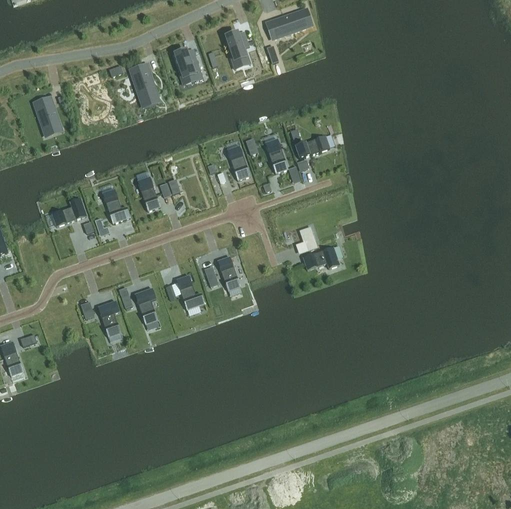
[(268,29),(271,39),(305,27),(299,11),(277,19),(279,26),(268,29)]
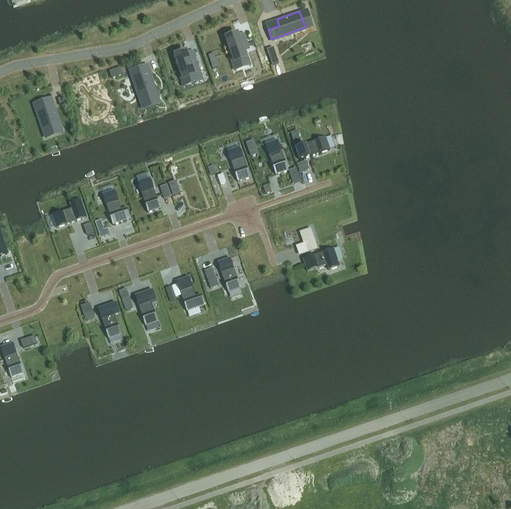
[(236,33),(226,36),(234,60),(245,56),(236,33)]
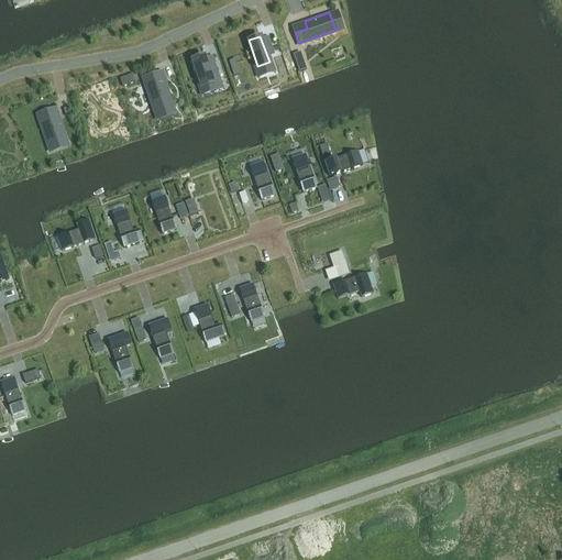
[(299,51),(293,53),(298,69),(305,67),(299,51)]
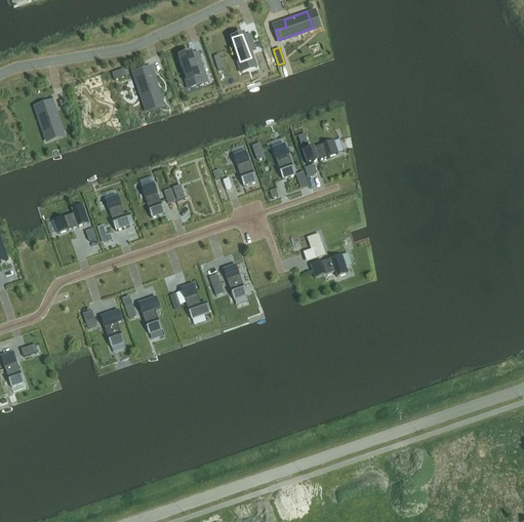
[(202,63),(201,64),(199,64),(194,48),(184,52),(190,72),(192,77),(197,75),(200,83),(208,80),(202,63)]
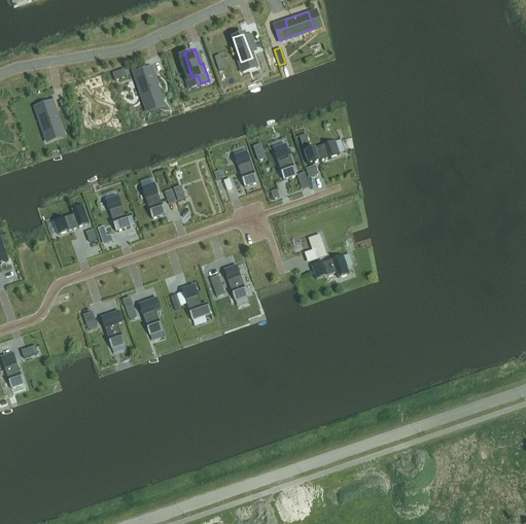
[(218,53),(213,55),(218,68),(223,66),(218,53)]
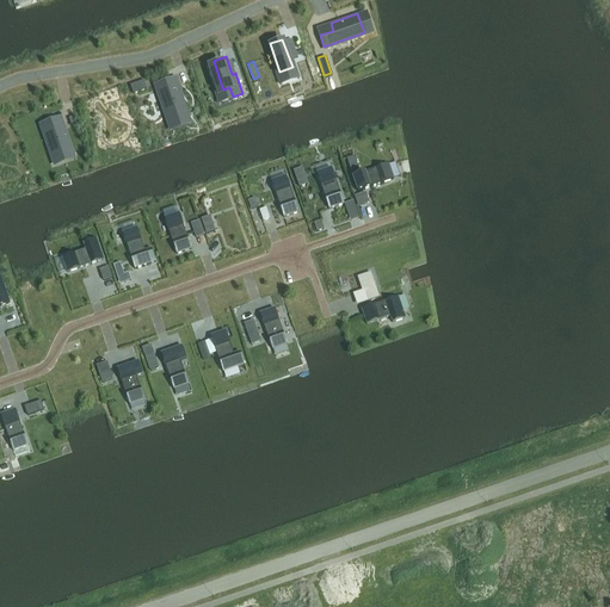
[(174,76),(154,82),(167,119),(186,113),(174,76)]
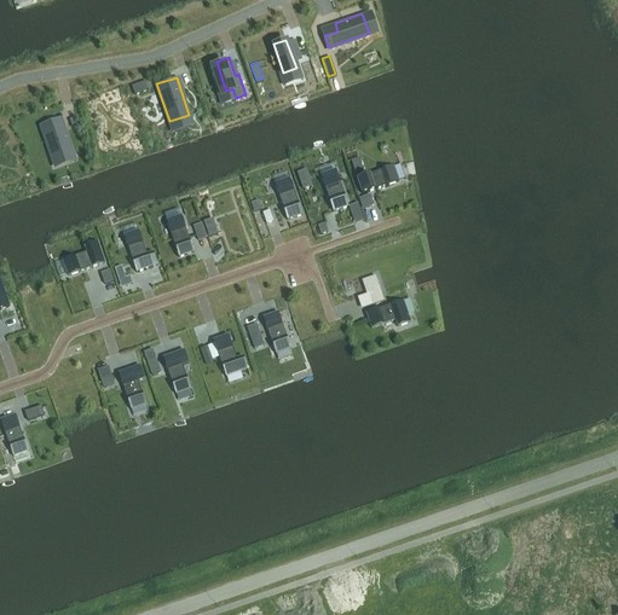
[(131,83),(134,92),(148,87),(144,79),(131,83)]
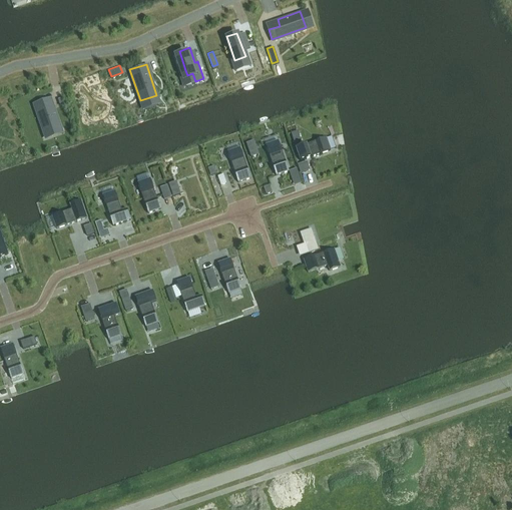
[(50,97),(33,102),(43,130),(59,124),(50,97)]
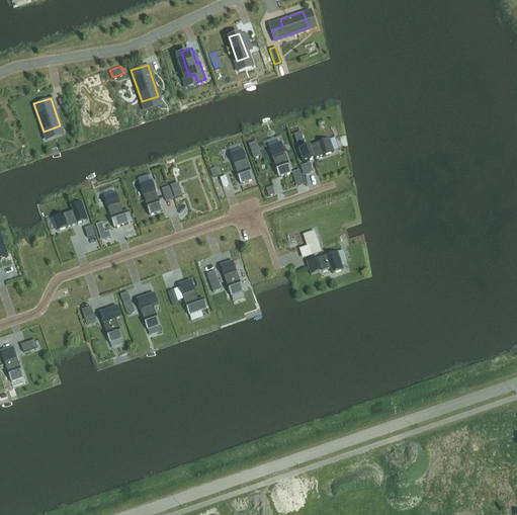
[(299,130),(292,133),(293,135),(294,134),(296,140),(298,139),(298,141),(303,139),(299,130)]
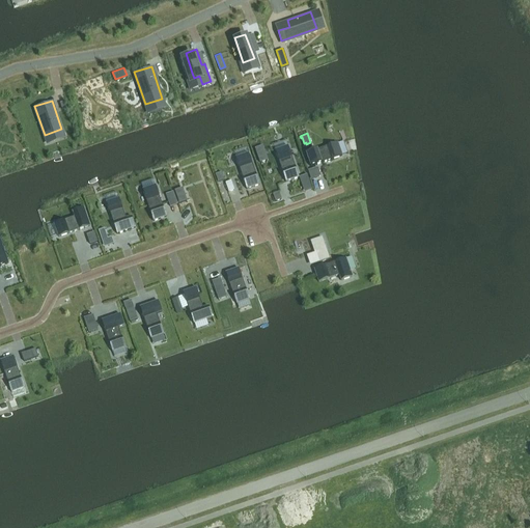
[(337,140),(305,151),(309,164),(341,153),(337,140)]
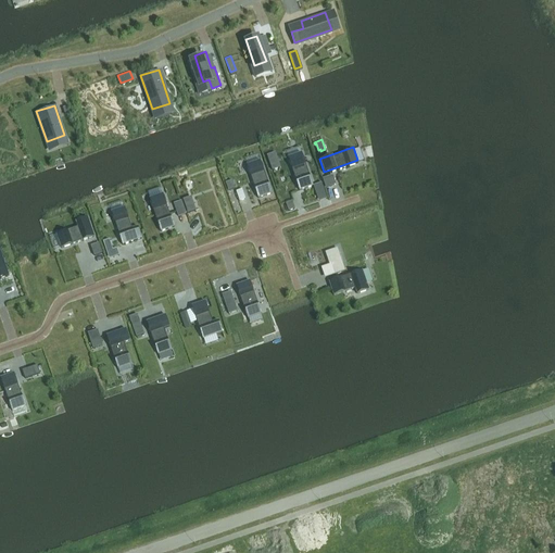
[(274,150),(266,153),(270,167),(279,164),(274,150)]
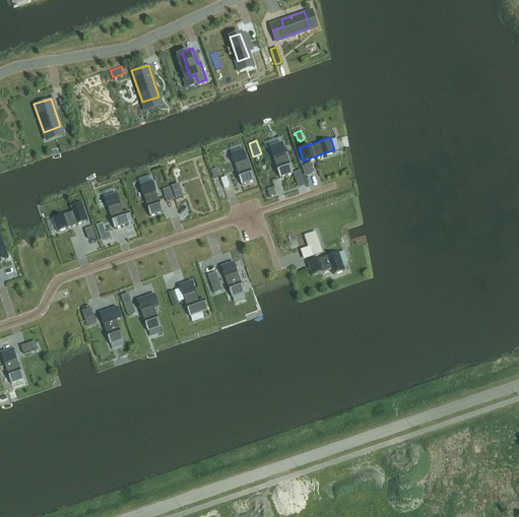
[(268,144),(267,145),(278,176),(290,172),(280,140),(278,141),(268,144)]
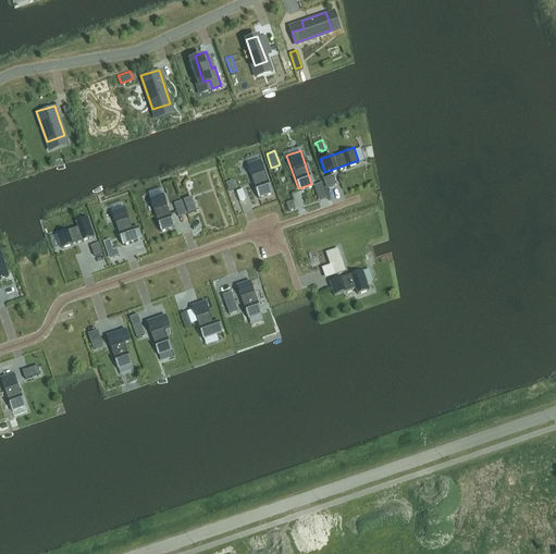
[(271,191),(260,158),(246,162),(258,196),(271,191)]
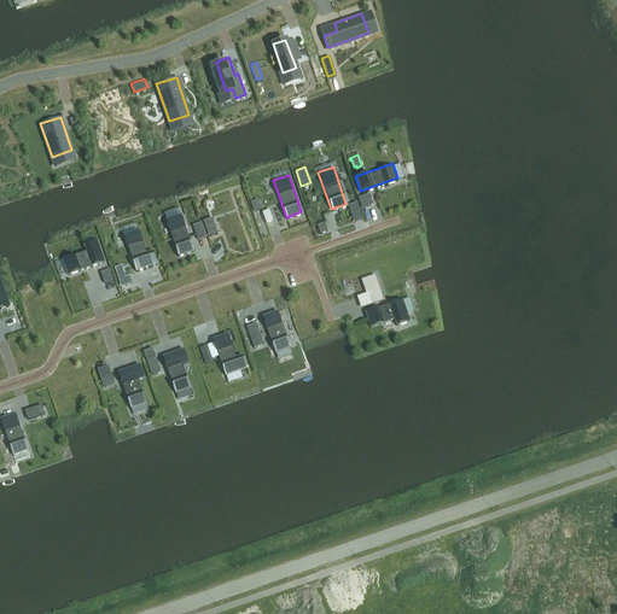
[(368,192),(358,197),(361,205),(372,202),(368,192)]
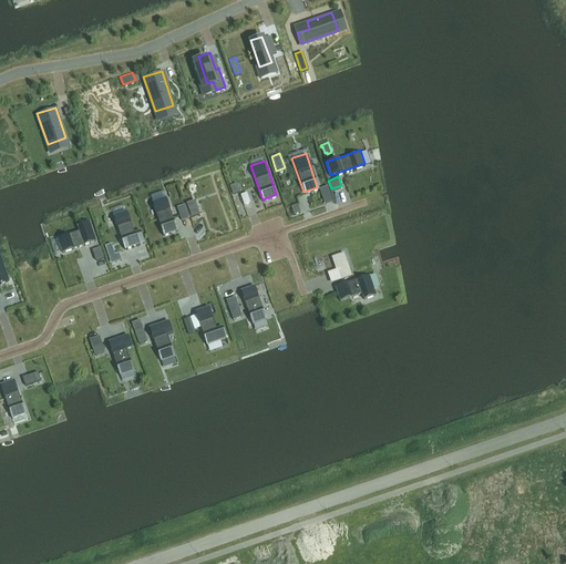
[(152,201),(163,234),(177,229),(165,195),(152,201)]
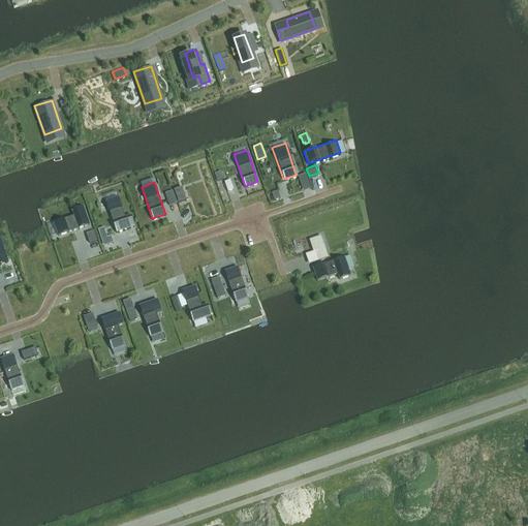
[(277,189),(271,191),(273,198),(279,196),(277,189)]
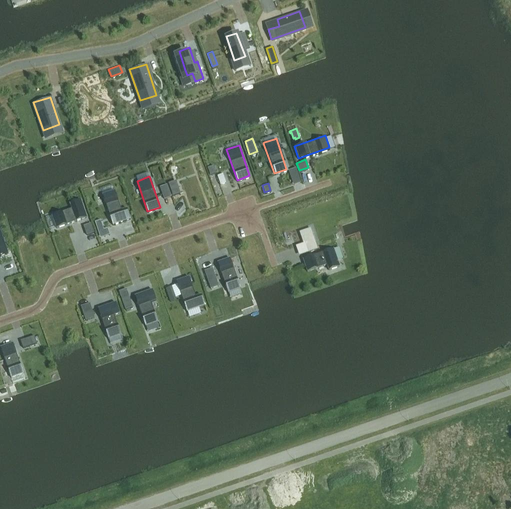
[(169,186),(172,194),(180,191),(177,184),(169,186)]
